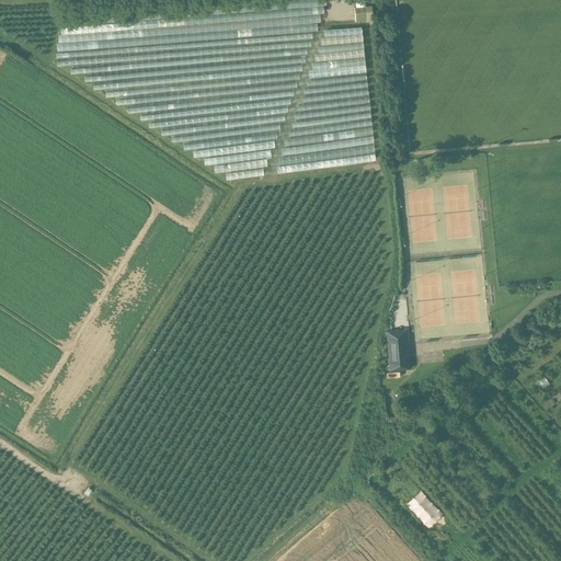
[(375,6),(356,6),(356,20),(375,20),(375,6)]
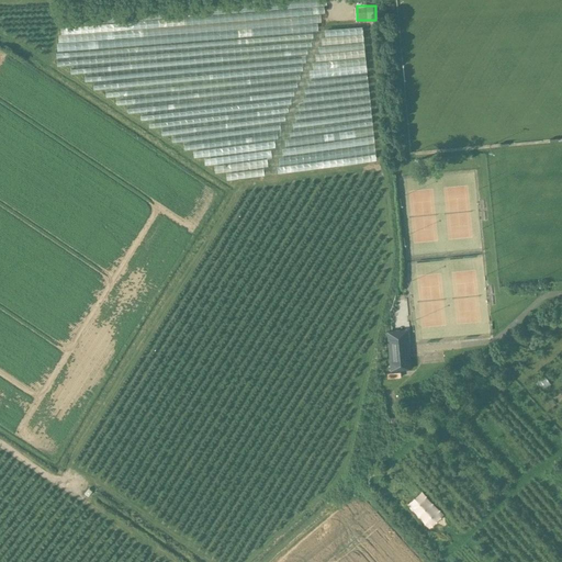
[(277,47),(283,49),(284,48),(284,51),(284,60),(272,60),(273,78),(282,81),(284,111),(299,75),(311,79),(302,101),(290,108),(296,111),(295,115),(161,123),(163,133),(184,142),(184,145),(281,139),(282,161),(374,156),(367,25),(321,29),(315,42),(314,33),(262,36),(267,43),(272,40),(273,57),(277,47)]
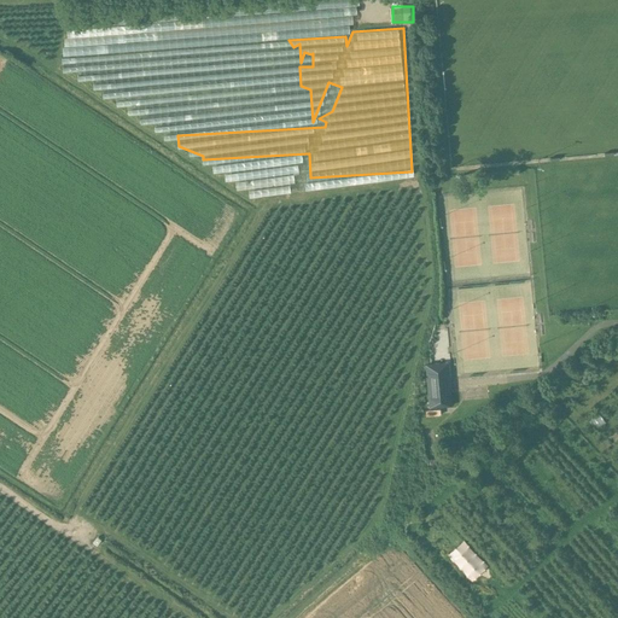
[(448,362),(426,365),(430,407),(452,406),(448,362)]
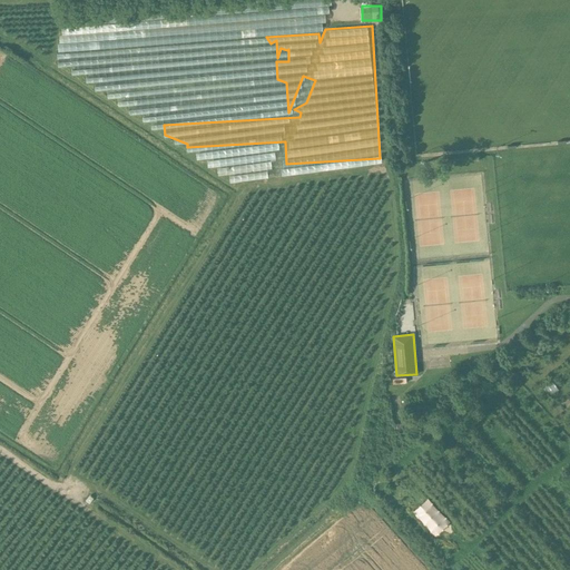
[(548,394),(559,391),(554,381),(544,384),(548,394)]
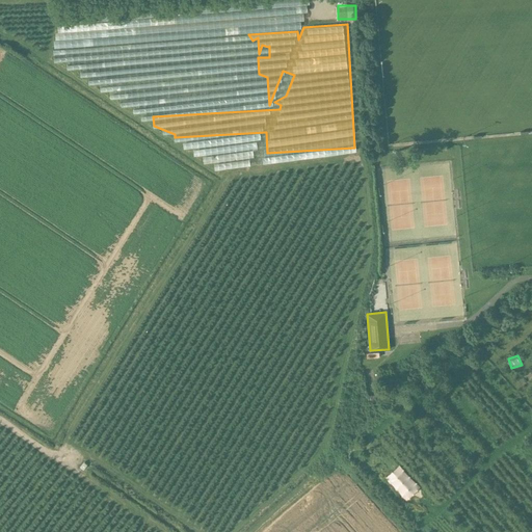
[(389,474),(415,499),(425,488),(399,463),(389,474)]
